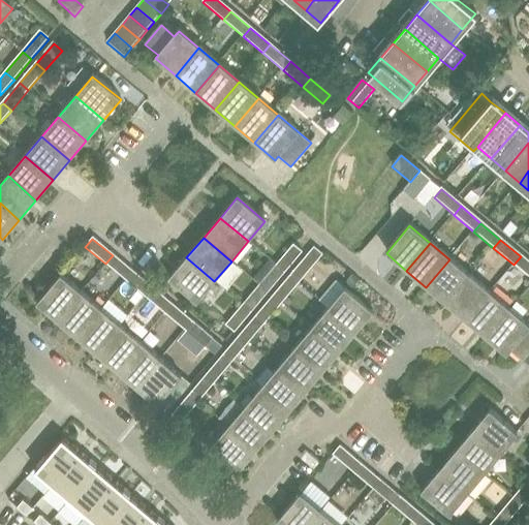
[(292,246),(277,266),(285,272),(301,253),(292,246)]
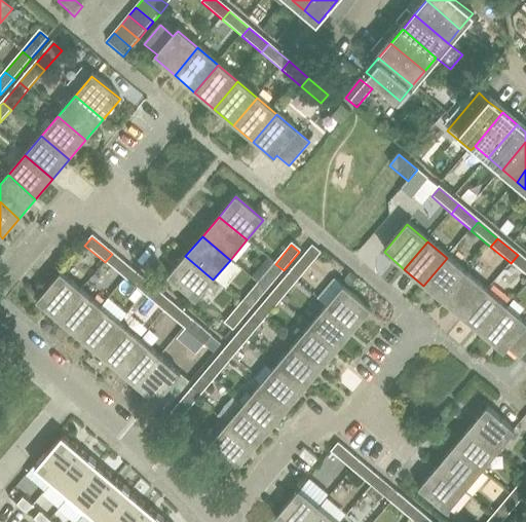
[(311,249),(305,257),(313,263),(313,264),(321,256),(311,249)]
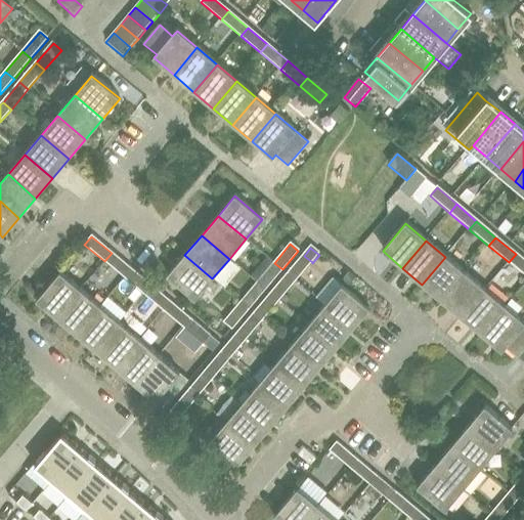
[(104,261),(124,277),(131,269),(112,253),(104,261)]
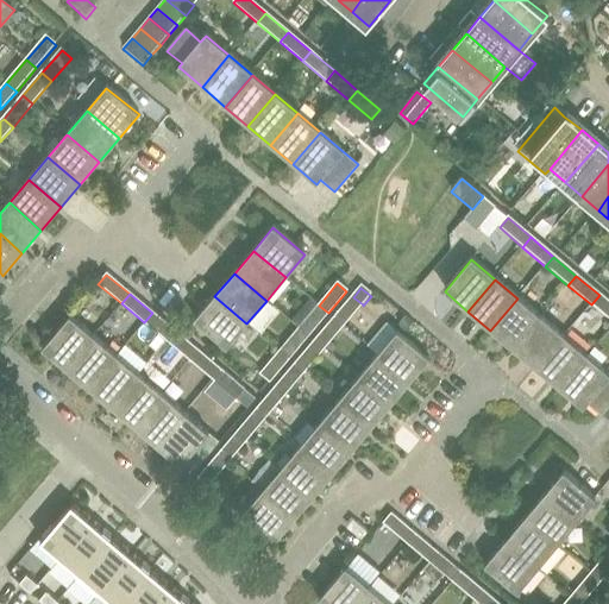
[(608,303),(600,295),(591,304),(608,320),(608,303)]
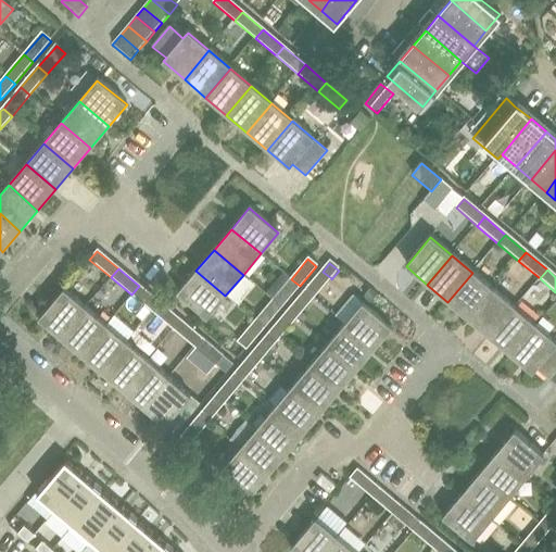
[(207,317),(225,296),(196,271),(178,292),(207,317)]
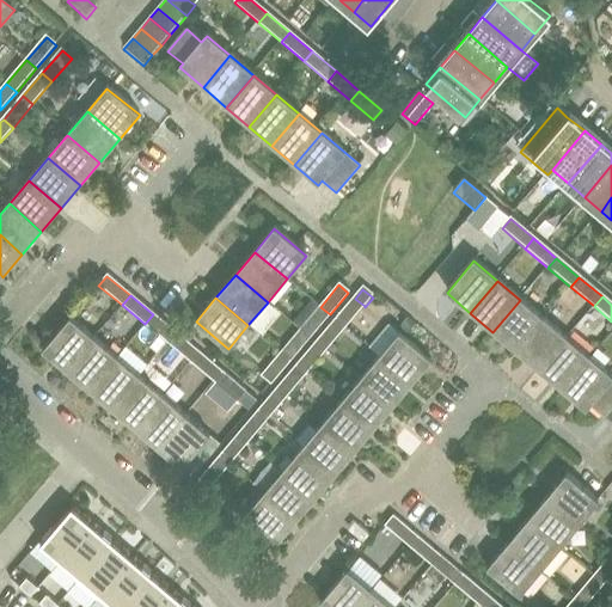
[(354,298),(335,320),(346,329),(365,306),(355,299),(354,298)]
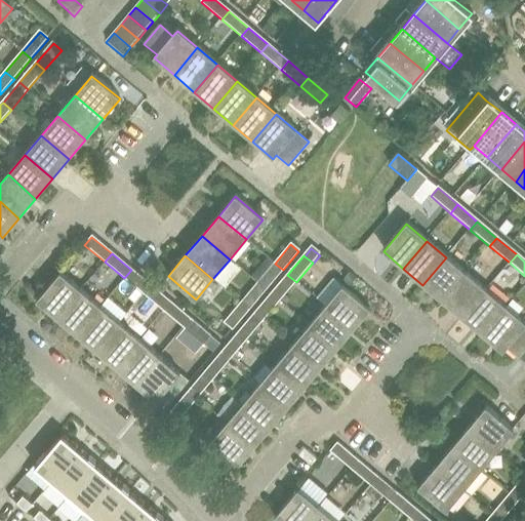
[(446,257),(422,285),(443,302),(467,274),(446,257)]
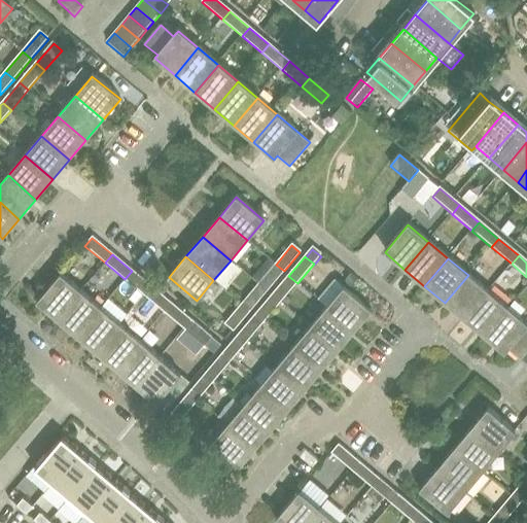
[(268,291),(284,271),(276,265),(259,284),(268,291)]
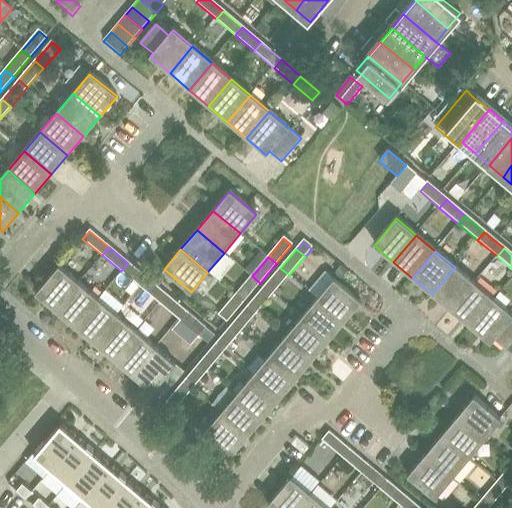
[(147,279),(128,263),(121,271),(140,288),(147,279)]
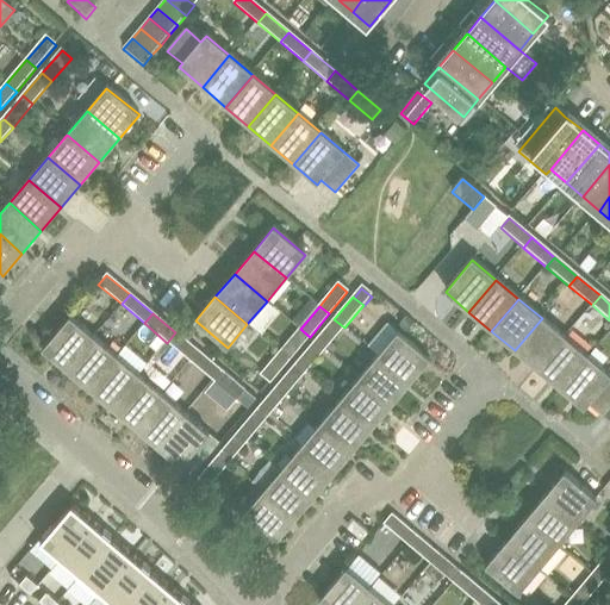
[(42,350),(66,369),(93,337),(69,318),(42,350)]
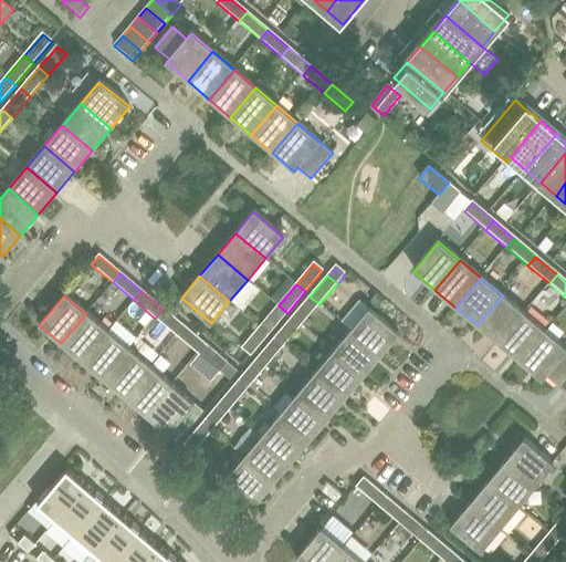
[(524,314),(503,295),(478,325),(499,344),(524,314)]
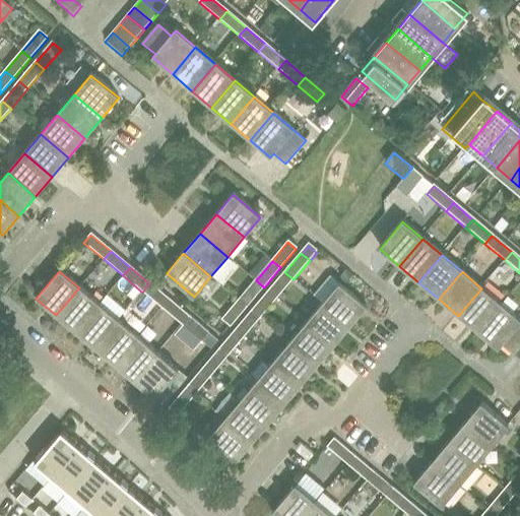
[(276,299),(294,279),(284,272),(268,292),(276,299)]
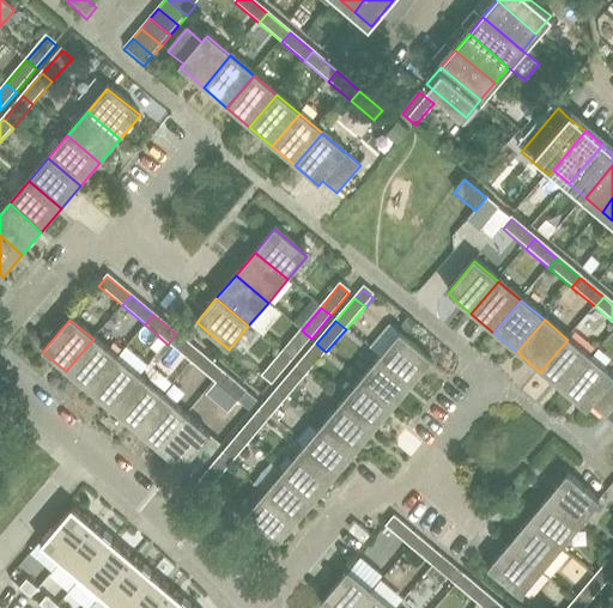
[(302,330),(283,353),(292,362),(311,339),(302,330)]
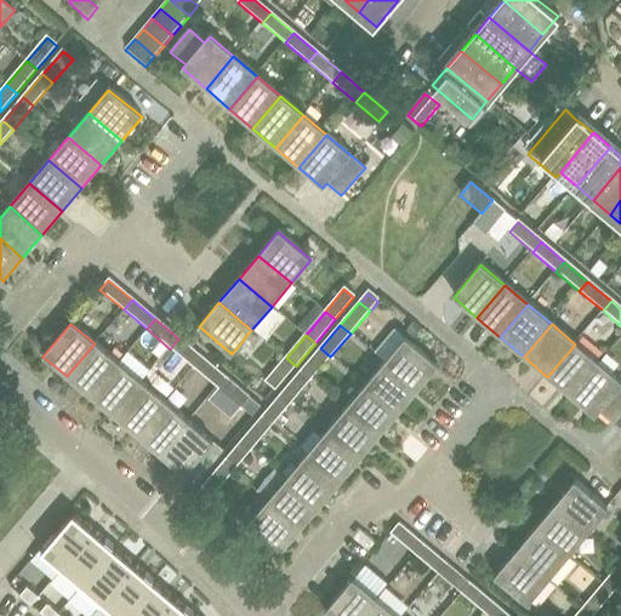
[(170,349),(194,369),(203,359),(178,338),(170,349)]
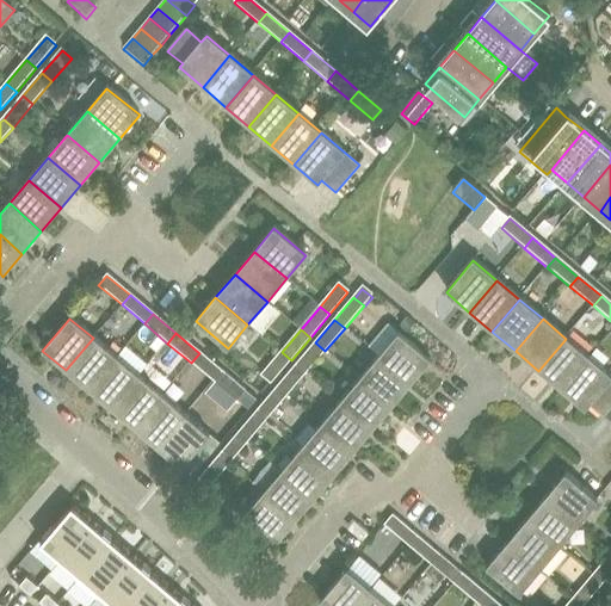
[(397,334),(378,357),(411,384),(430,360),(397,334)]
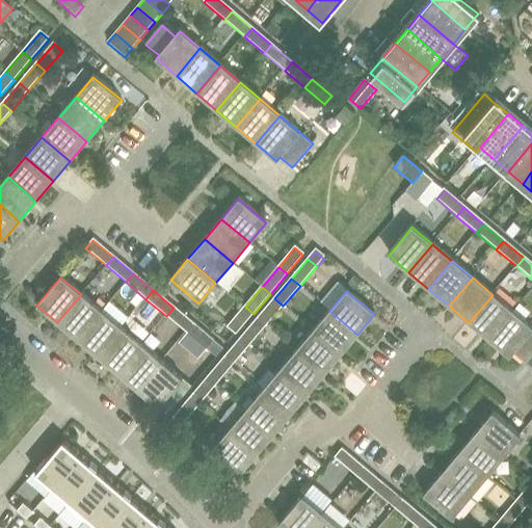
[(101,312),(81,294),(57,322),(78,340),(101,312)]
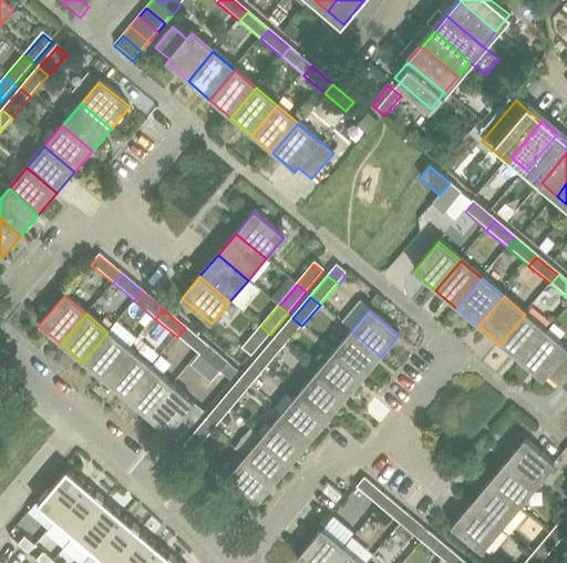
[(546,333),(525,315),(500,345),(521,362),(546,333)]
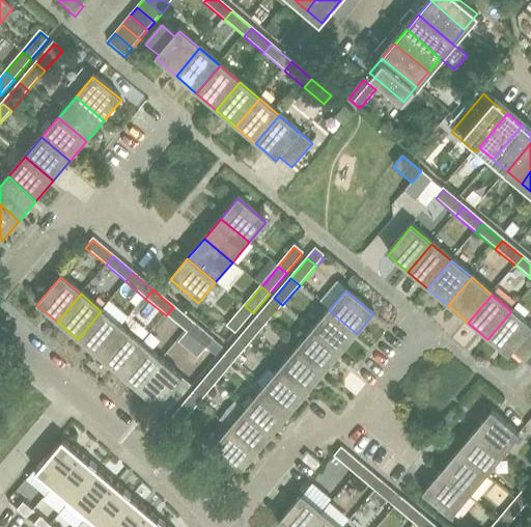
[(257,317),(266,325),(282,305),(274,298),(257,317)]
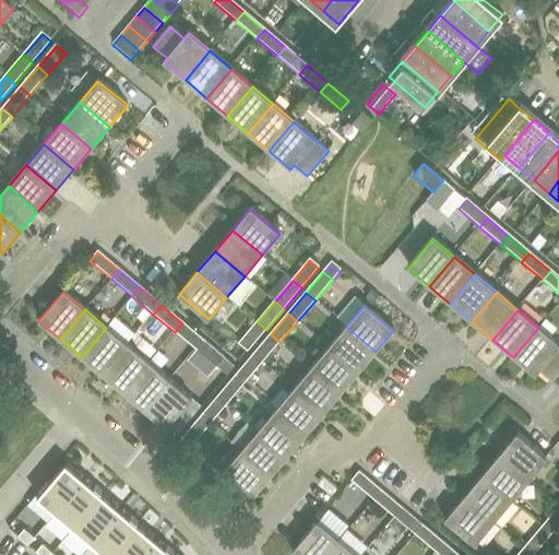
[(266,330),(258,322),(239,344),(248,352),(266,330)]
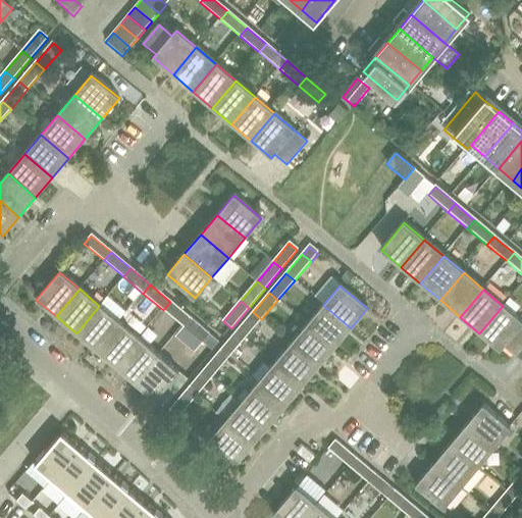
[(163,310),(183,326),(190,318),(170,302),(163,310)]
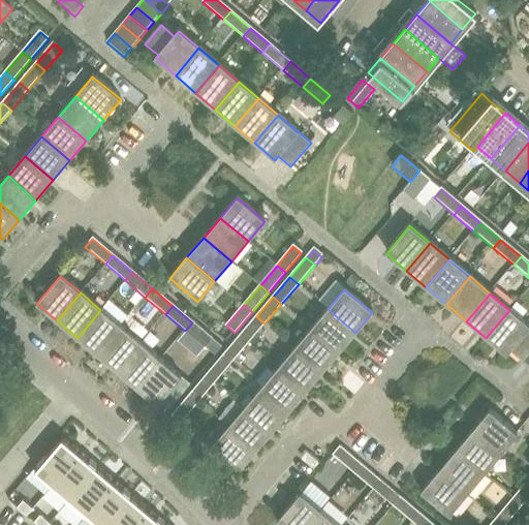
[(311,329),(339,352),(355,333),(328,309),(311,329)]
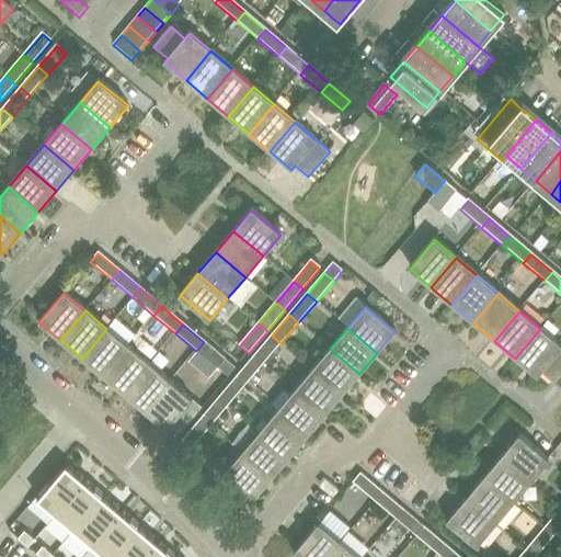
[(103,376),(127,347),(106,329),(82,359),(103,376)]
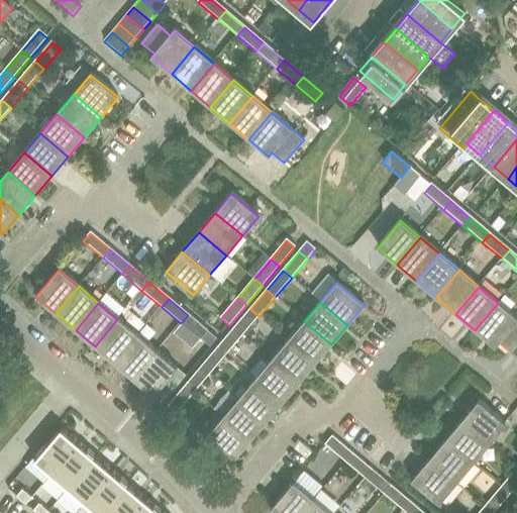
[(516,319),(498,303),(475,330),(495,347),(498,343),(510,353),(516,345),(516,319)]
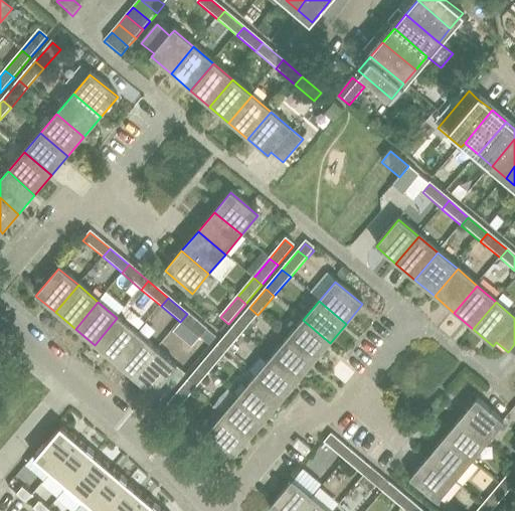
[(241,334),(258,315),(249,308),(233,327),(241,334)]
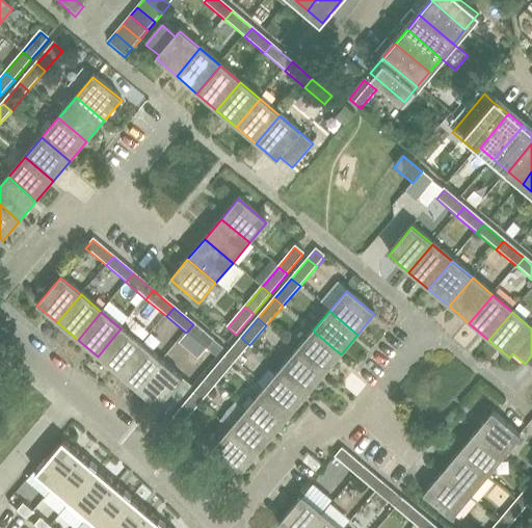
[(193,324),(186,333),(206,349),(213,341),(193,324)]
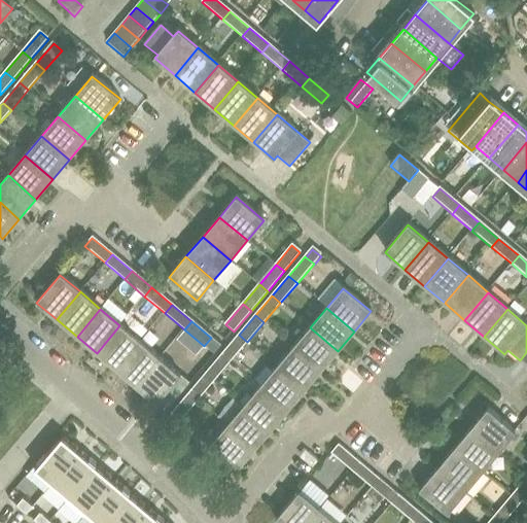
[(140,342),(119,325),(97,353),(116,370),(140,342)]
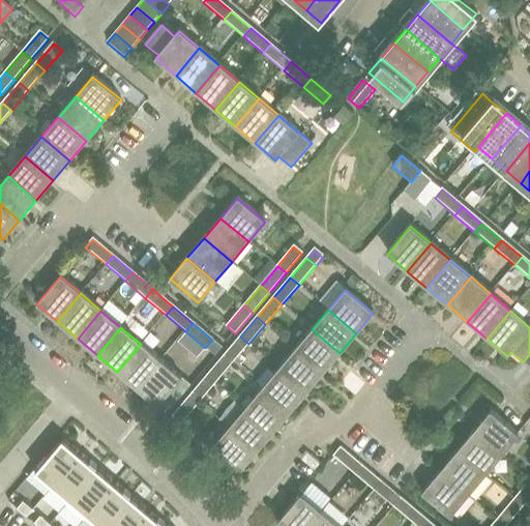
[(312,329),(294,349),(323,373),(340,353),(312,329)]
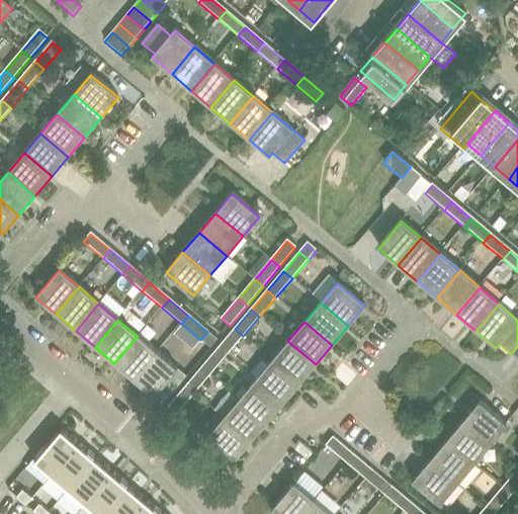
[(227,356),(243,336),(235,329),(219,348),(227,356)]
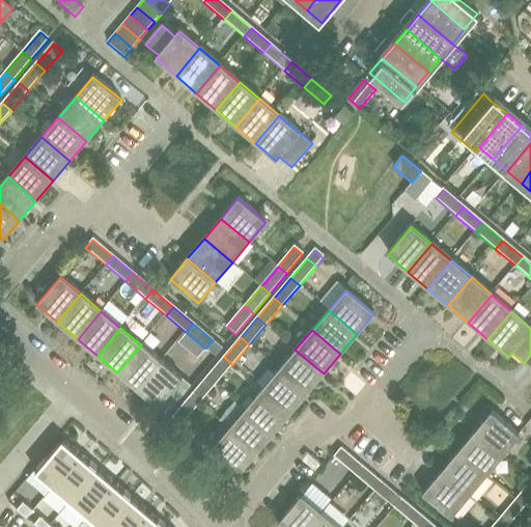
[(138,389),(162,362),(141,344),(117,372),(138,389)]
